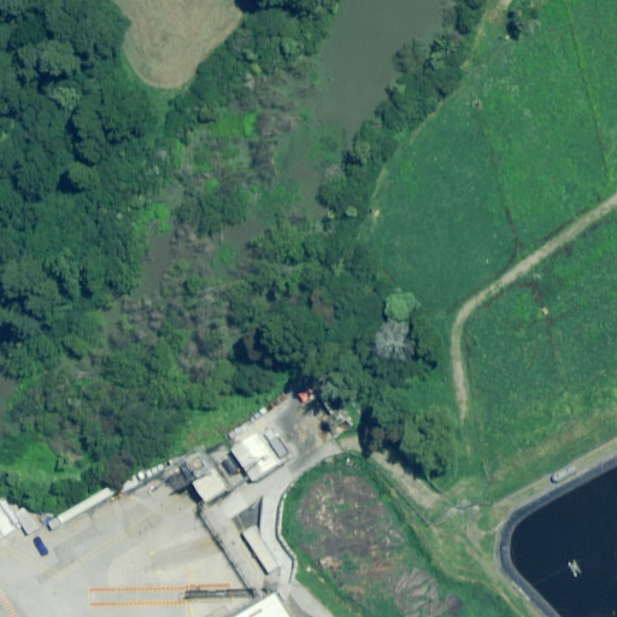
[(230,448),(253,482),(293,458),(278,433),(266,440),(260,432),(230,448)]
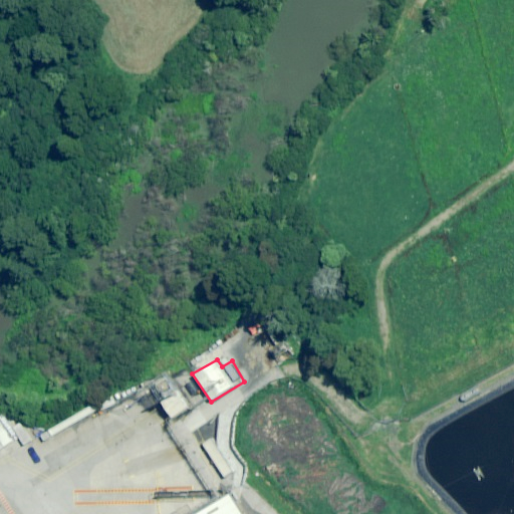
[(172,421),(193,408),(169,373),(148,384),(172,421)]
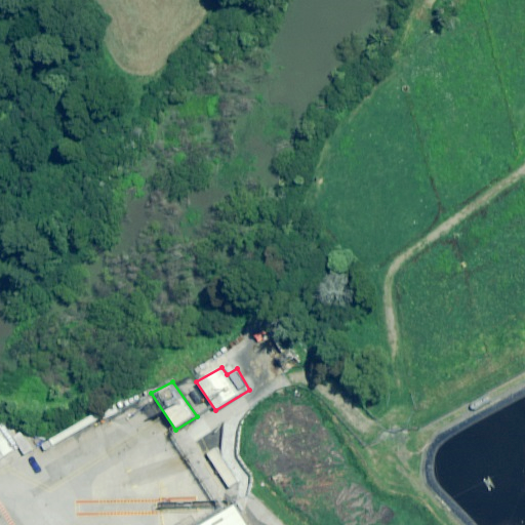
[(0,457),(15,448),(0,422),(0,457)]
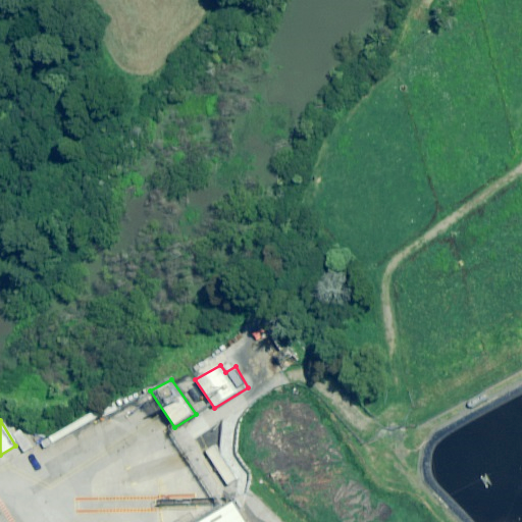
[(237,477),(216,445),(204,452),(225,485),(237,477)]
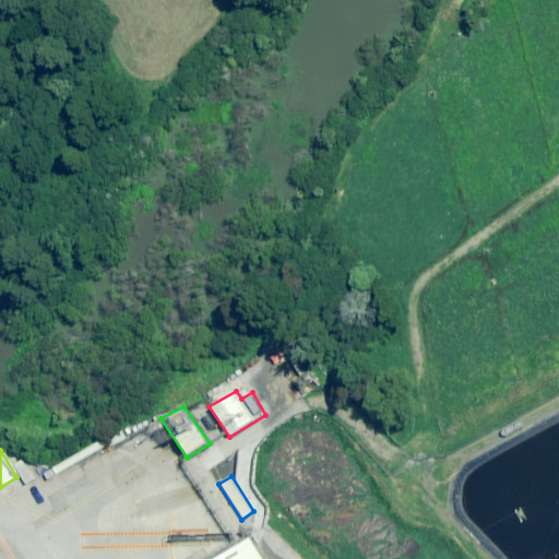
[(262,558),(248,537),(214,558),(262,558)]
